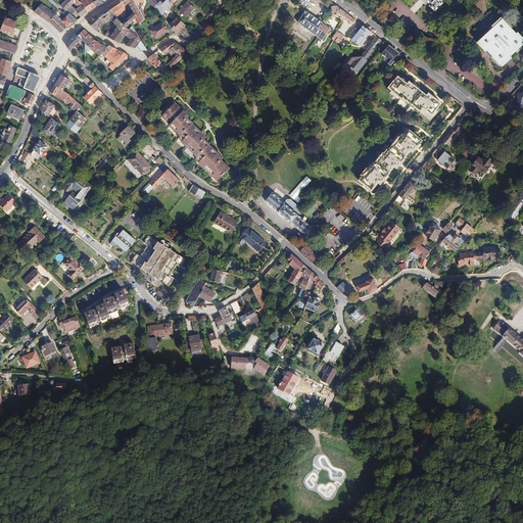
[(58,9),(60,6),(52,0),(51,2),(58,9)]
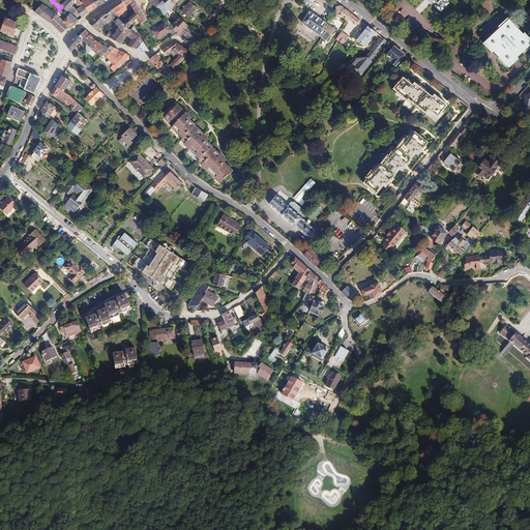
[(93,9),(88,0),(82,0),(81,1),(79,0),(66,0),(61,5),(66,9),(67,10),(71,6),(75,3),(80,7),(77,9),(78,10),(82,18),(93,9)]
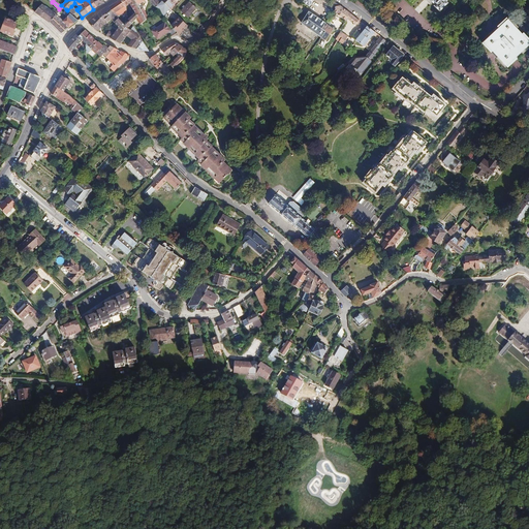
[(88,0),(93,9),(97,6),(104,3),(103,0),(88,0)]
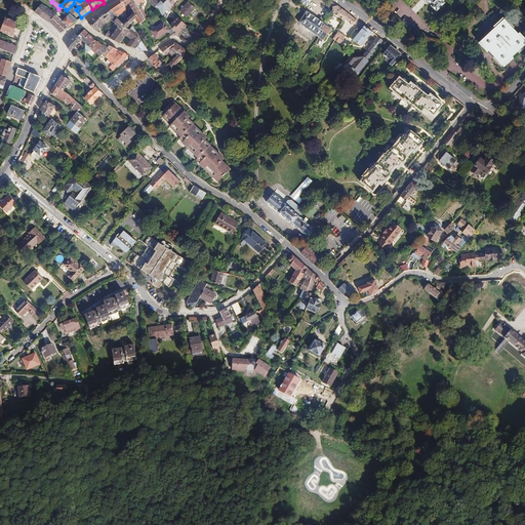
[(117,0),(108,7),(116,16),(119,14),(120,15),(123,12),(125,10),(124,5),(119,0),(117,0)]
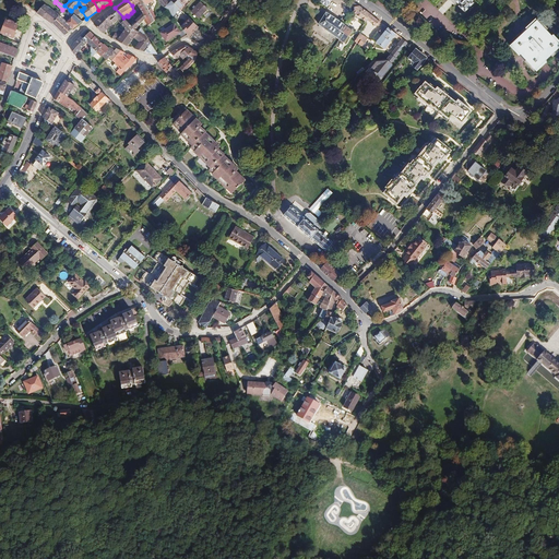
[(127,0),(132,6),(137,3),(143,13),(149,10),(146,6),(143,0),(127,0)]
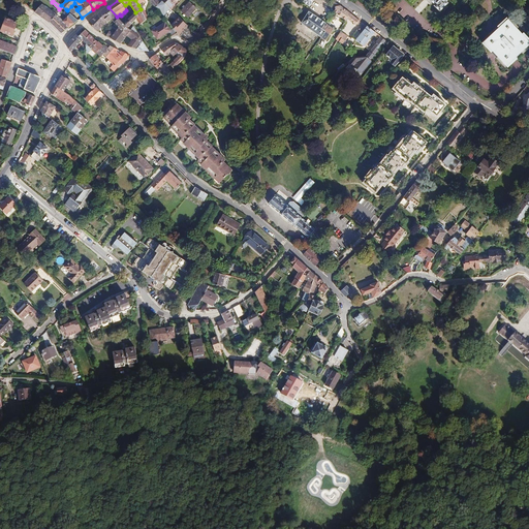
[(135,0),(138,5),(141,9),(146,20),(149,18),(144,8),(146,2),(145,0),(135,0)]
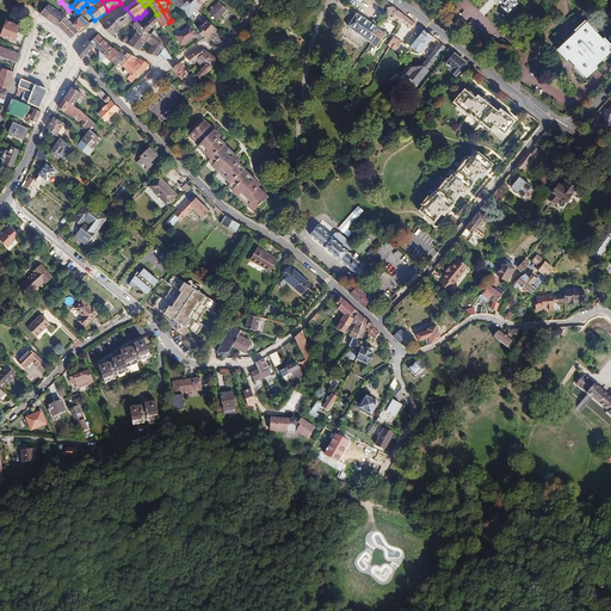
[(191,20),(195,17),(187,8),(189,7),(184,2),(181,0),(172,0),(183,11),(191,20)]
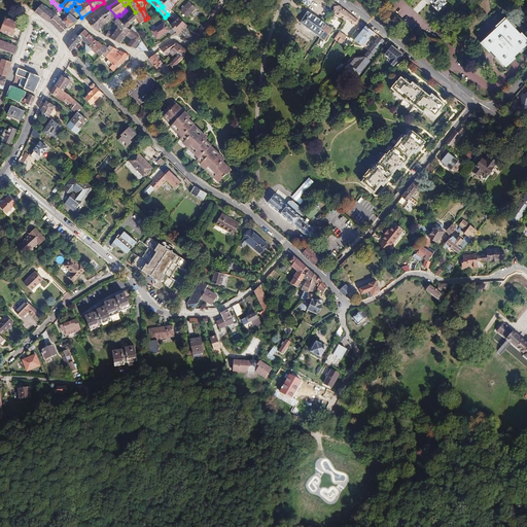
[(174,0),(161,0),(170,8),(176,2),(174,0)]
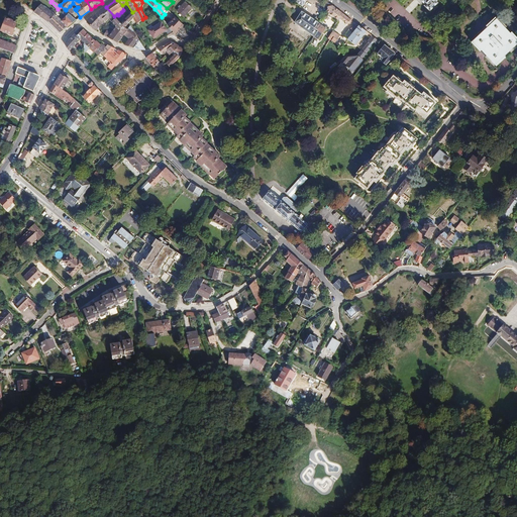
[(420,0),(424,4),(424,5),(430,11),(437,3),(436,1),(437,0),(420,0)]
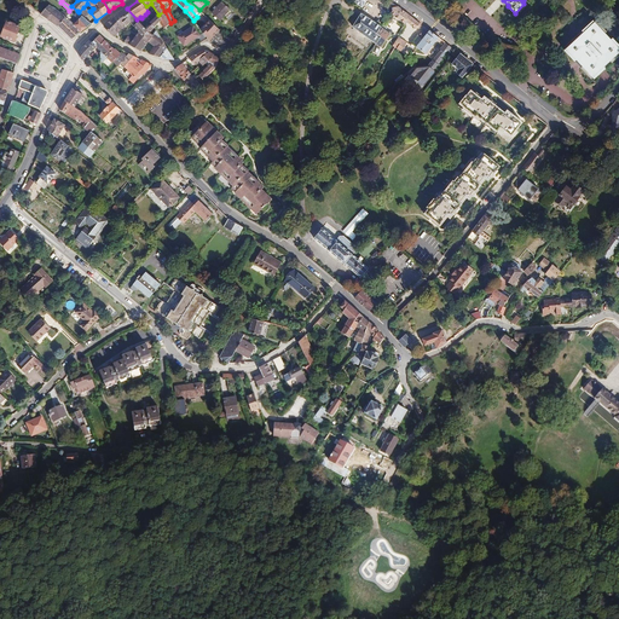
[(220,21),(230,10),(223,3),(212,13),(220,21)]
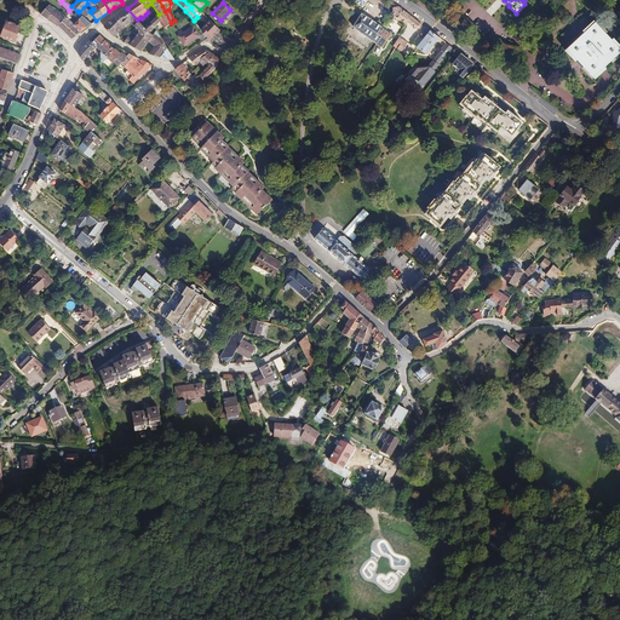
[(41,15),(58,26),(65,16),(57,10),(56,10),(50,5),(41,15)]
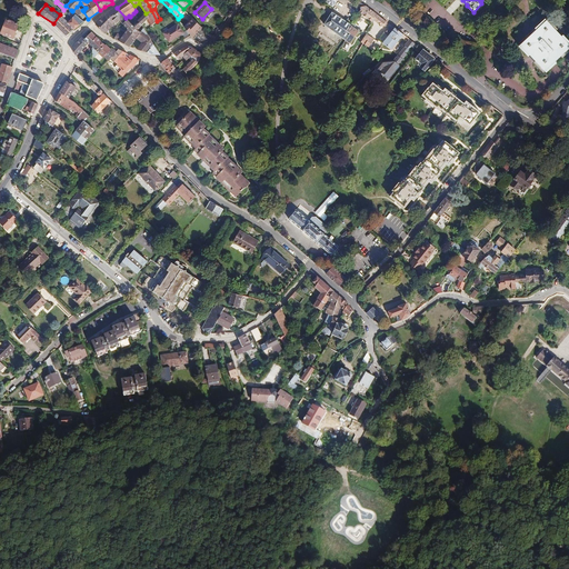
[(361,10),(359,12),(372,22),(373,20),(382,27),(387,27),(387,22),(366,6),(360,7),(361,10)]
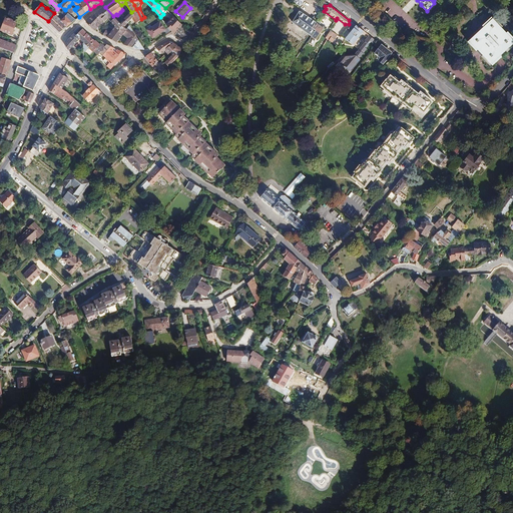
[(70,15),(75,10),(74,9),(69,6),(65,10),(70,15)]
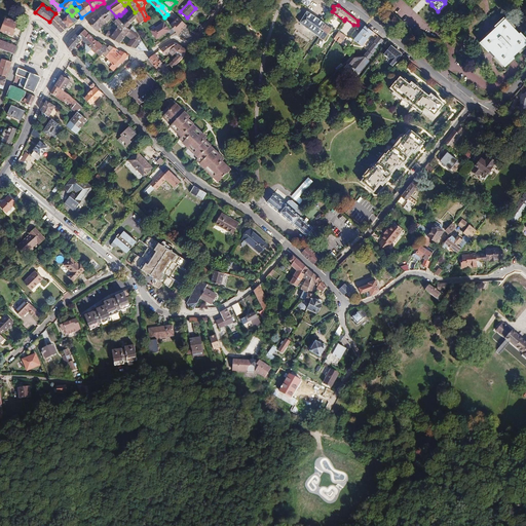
[(98,13),(88,23),(94,29),(95,30),(98,32),(101,28),(103,26),(102,26),(106,21),(108,22),(111,19),(114,22),(117,17),(116,16),(108,7),(98,13)]
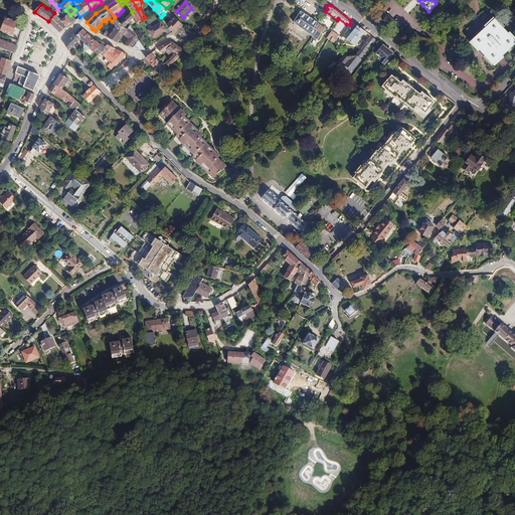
[(59,32),(72,22),(76,20),(70,15),(65,10),(64,9),(61,13),(65,16),(61,20),(54,13),(48,21),(59,32)]
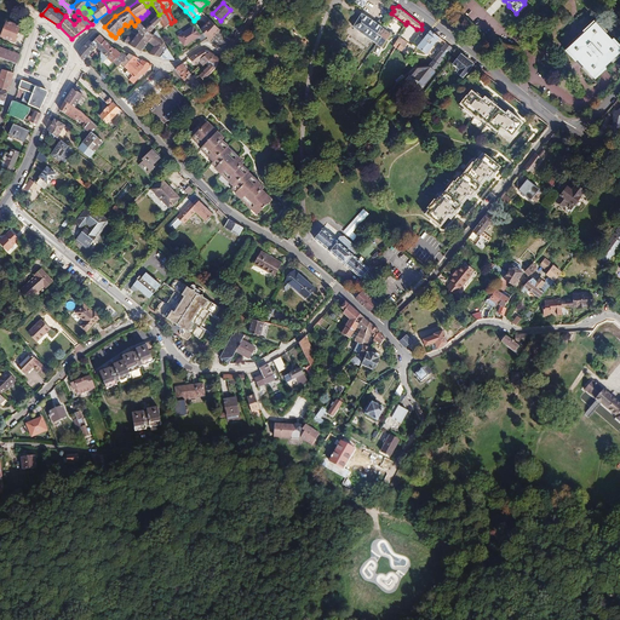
[(161,23),(165,28),(171,23),(165,11),(159,15),(161,19),(160,22),(161,23)]
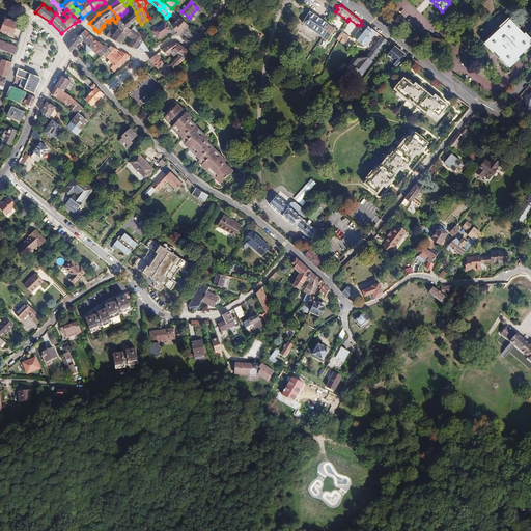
[(177,33),(187,24),(173,11),(169,15),(166,18),(174,28),(177,33)]
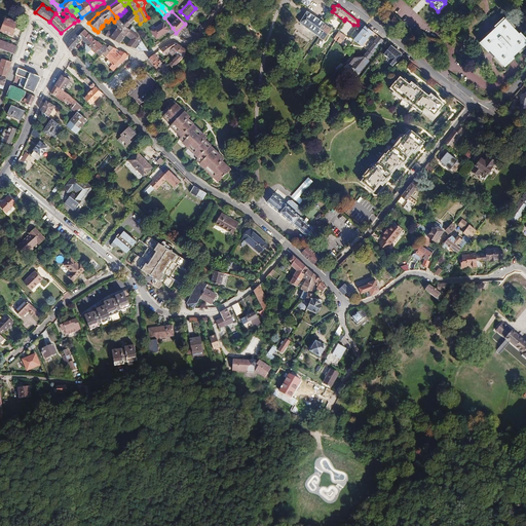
[(328,26),(307,11),(300,23),(320,37),(328,26)]
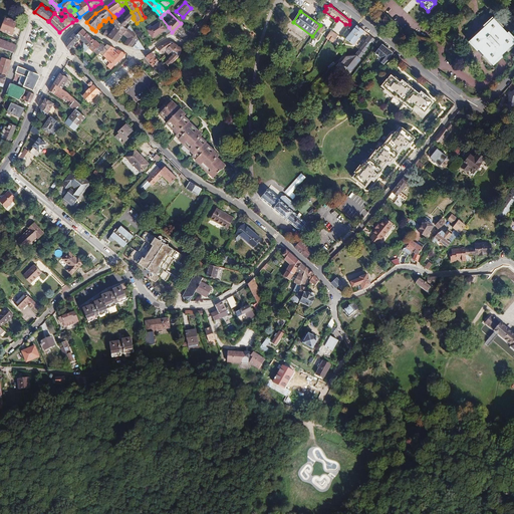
[(106,30),(103,35),(117,42),(123,35),(129,38),(123,45),(133,47),(137,43),(136,42),(139,39),(130,25),(126,30),(124,27),(129,23),(127,22),(133,18),(134,16),(132,12),(124,18),(125,20),(121,24),(119,23),(114,17),(111,21),(115,26),(110,32),(106,30)]
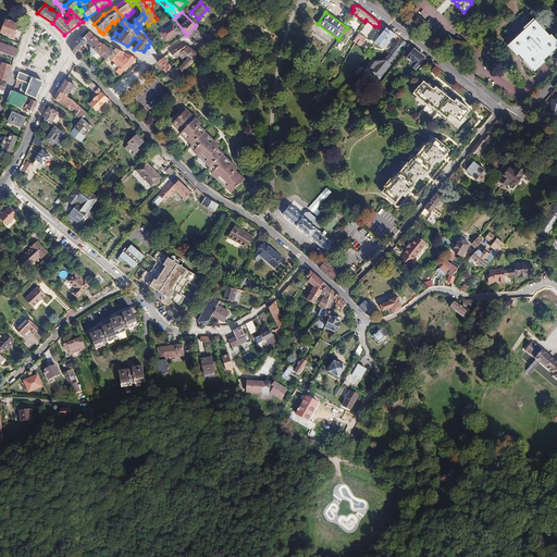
[(7,19),(1,33),(13,37),(19,23),(7,19)]
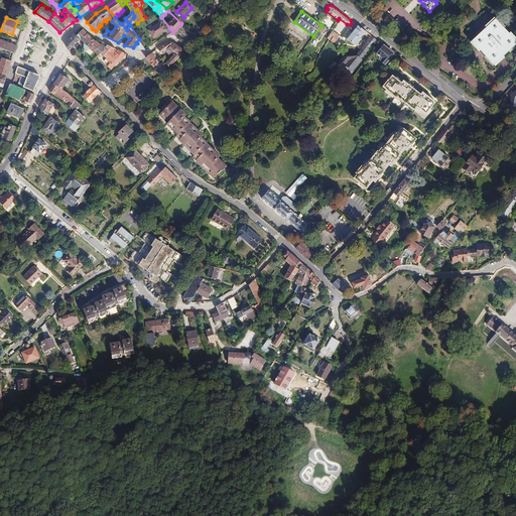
[(493,66),(494,65),(495,66),(505,56),(503,55),(508,50),(510,52),(515,45),(515,37),(510,31),(509,33),(504,28),(506,26),(497,17),(496,19),(494,17),(485,26),(487,27),(482,32),(480,30),(471,39),(472,40),(471,42),(480,51),(481,50),(485,55),(484,56),(493,66)]
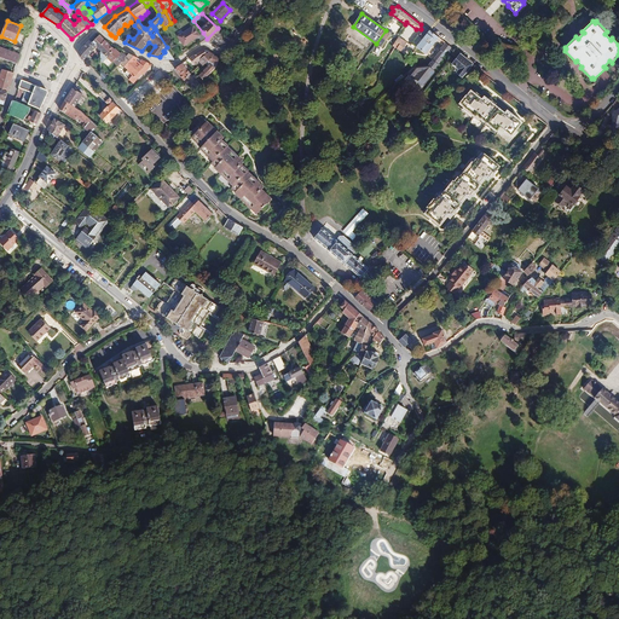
[(195,39),(198,44),(207,39),(203,33),(200,35),(194,27),(178,36),(184,46),(195,39)]
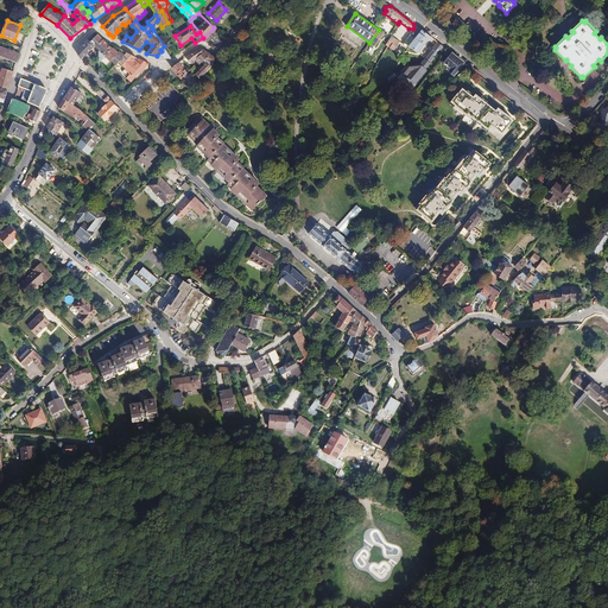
[(418,54),(431,37),(422,29),(410,35),(404,43),(418,54)]
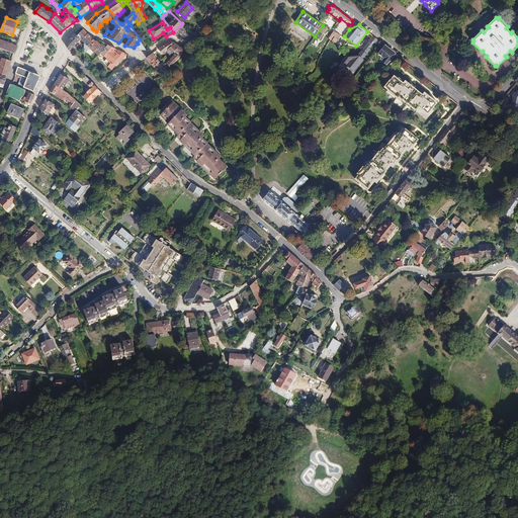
[(319,39),(327,28),(323,25),(315,36),(318,38),(319,39)]
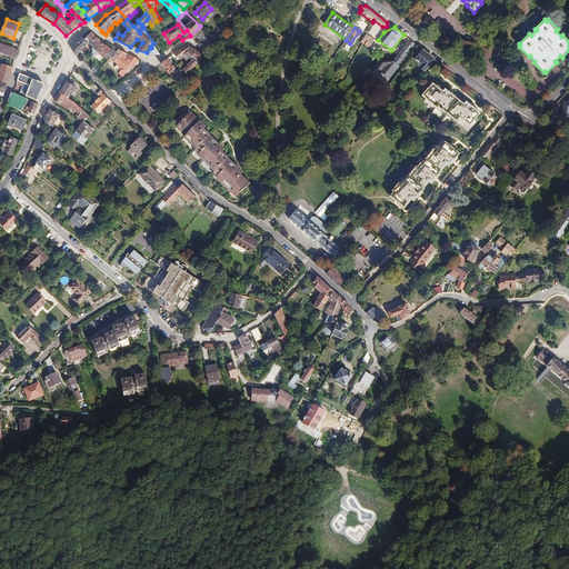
[(89,43),(90,45),(97,37),(92,32),(85,39),(89,43)]
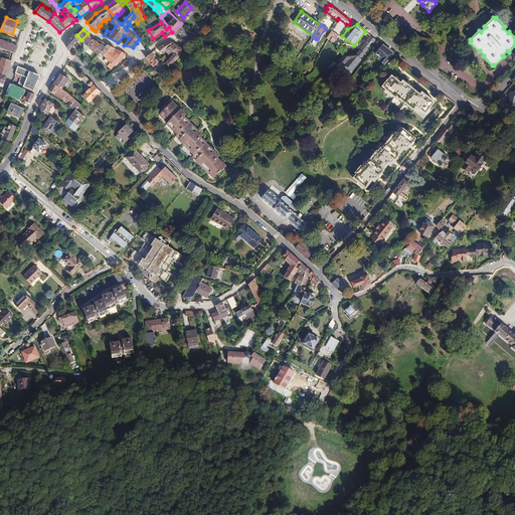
[(327,38),(331,40),(335,33),(332,31),(327,38)]
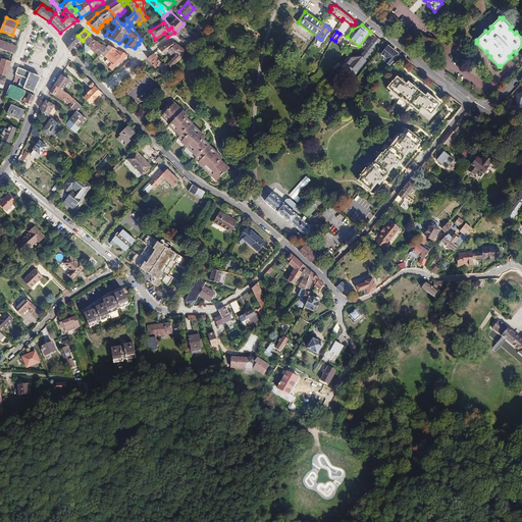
[(70,52),(71,51),(81,41),(82,40),(77,36),(75,34),(69,40),(66,45),(67,48),(70,52)]
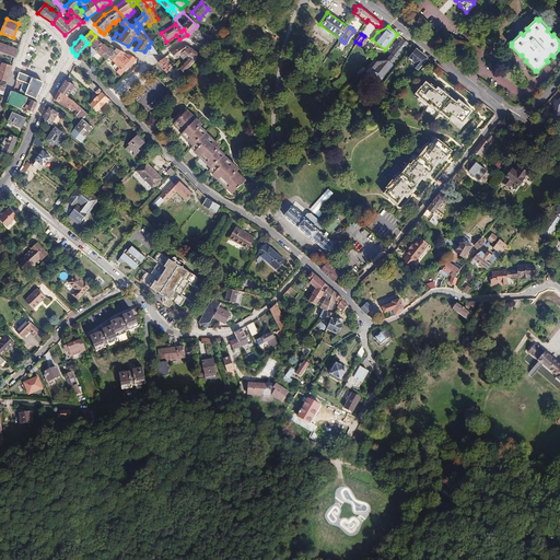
[(114,51),(109,47),(108,48),(104,44),(104,45),(95,36),(89,44),(91,46),(90,47),(91,56),(93,56),(93,54),(94,55),(97,53),(102,56),(107,60),(109,57),(114,51)]
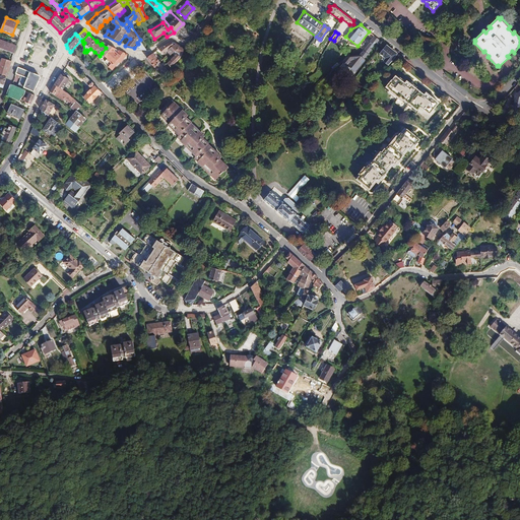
[(338,34),(334,41),(337,44),(342,36),(338,34)]
